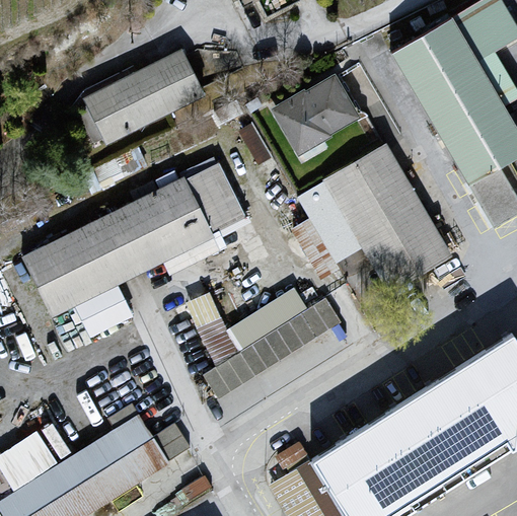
[(227,0),(231,8),(249,0),(227,0)]
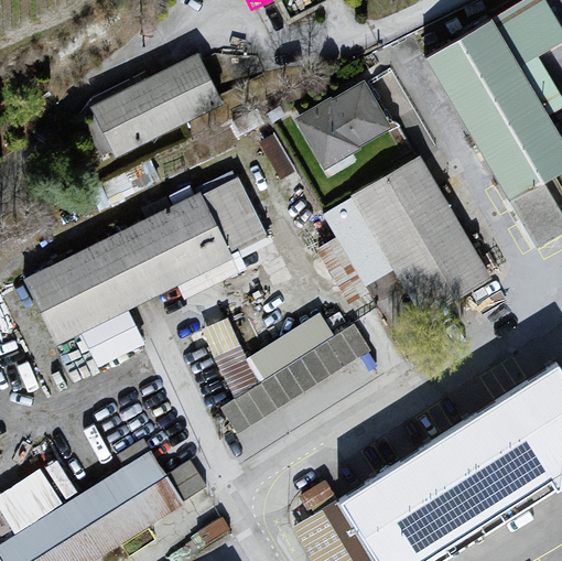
[(561,29),(544,0),(542,0),(431,66),(536,245),(561,228),(561,214),(549,193),(561,184),(561,142),(549,121),(561,112),(561,103),(537,61),(561,45),(561,29)]
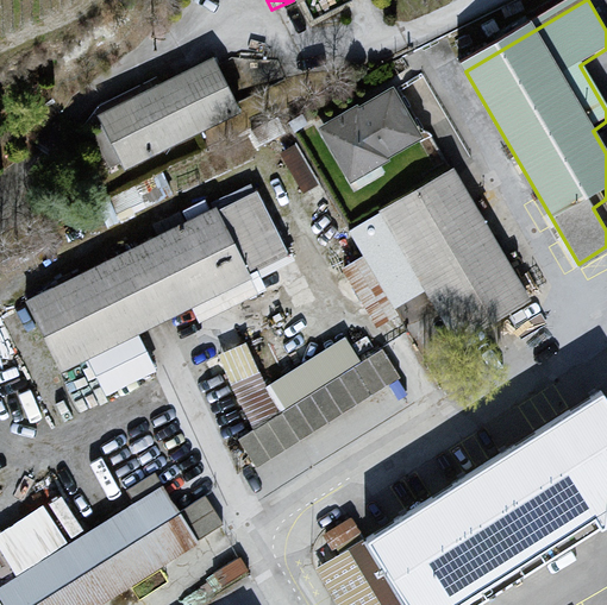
[(217,57),(98,112),(124,168),(242,112),(217,57)]
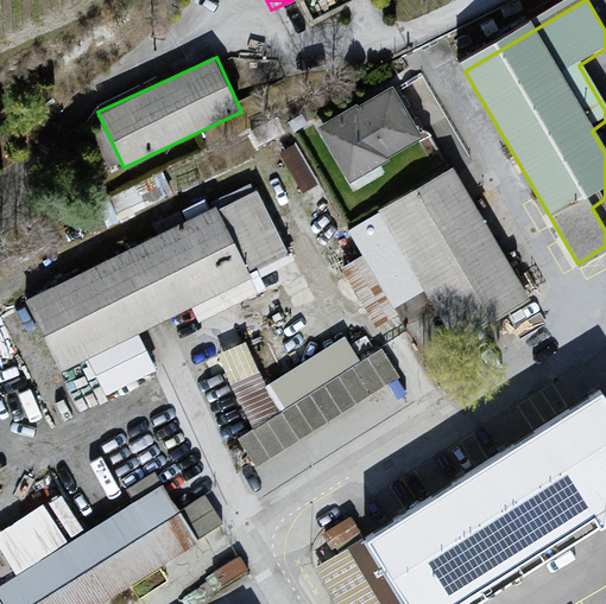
[(403,93),(324,129),(347,175),(424,138),(403,93)]
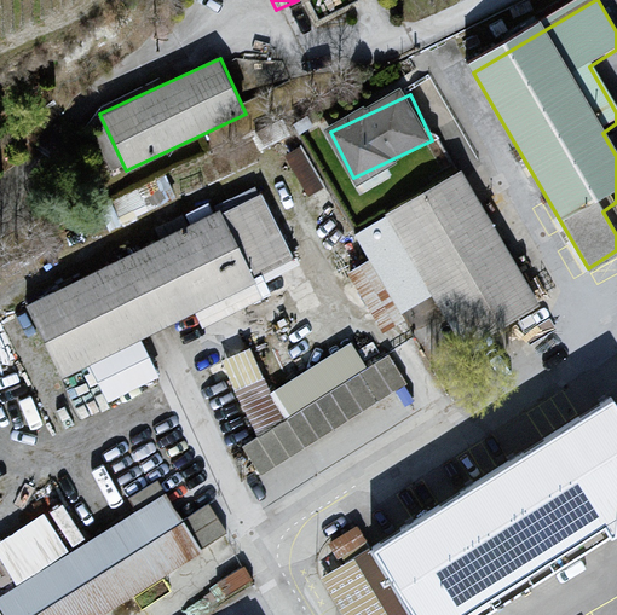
[(465,177),(392,216),(467,350),(540,309),(465,177)]
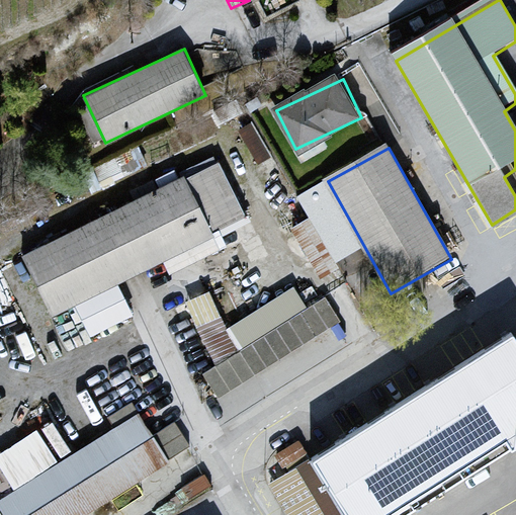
[(208,165),(23,255),(52,313),(76,301),(92,334),(132,315),(116,284),(238,225),(208,165)]
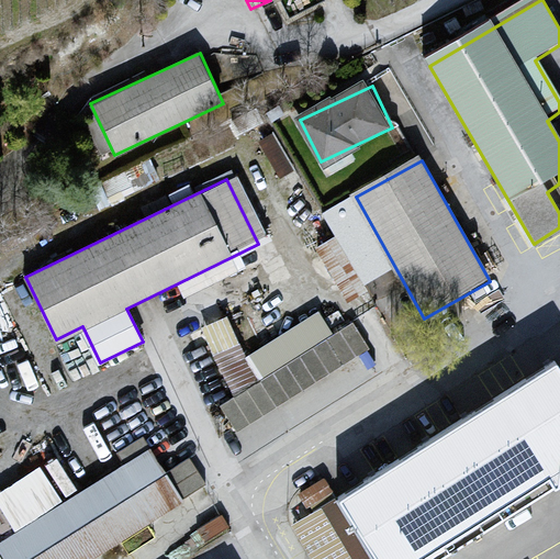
[(241,429),(366,347),(351,326),(331,335),(318,313),(246,358),(228,316),(206,332),(237,401),(225,406),(241,429)]
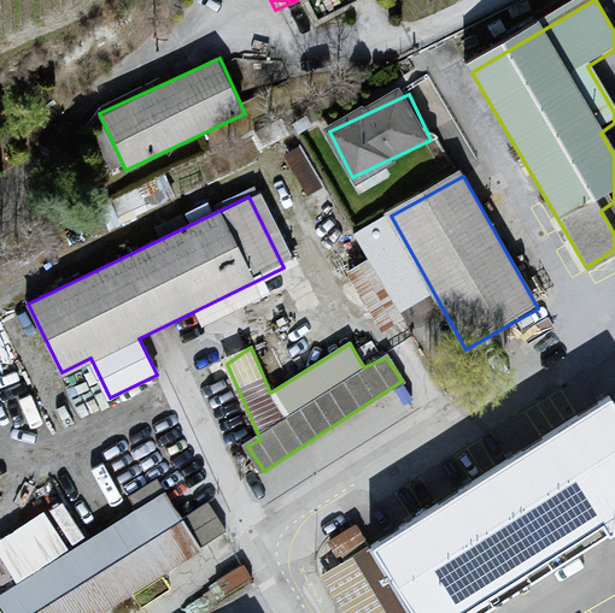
[(614,404),(608,392),(376,542),(422,612),(486,612),(613,531),(614,520),(614,404)]
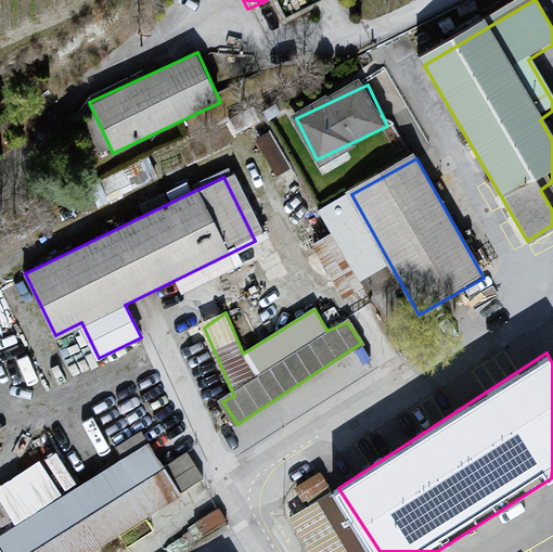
[(149,448),(0,534),(0,542),(4,551),(77,551),(176,496),(149,448)]
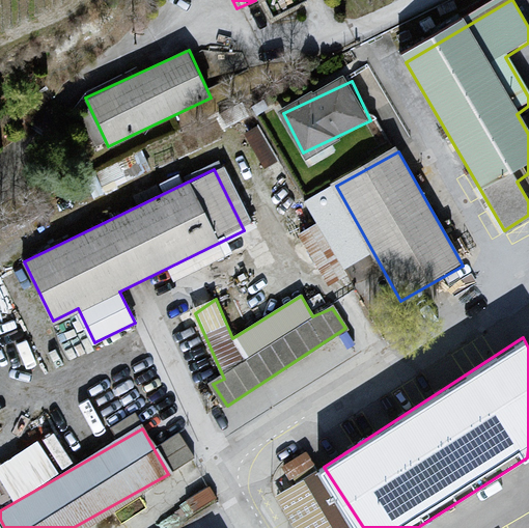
[(163,445),(177,467),(196,454),(182,433),(163,445)]
